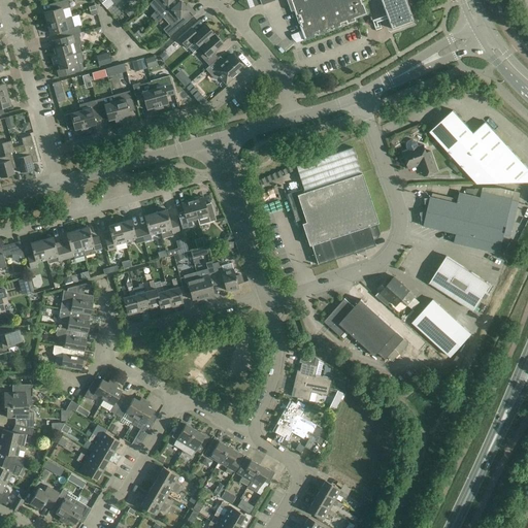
[(43,12),(46,24),(65,19),(62,9),(70,7),(67,0),(62,0),(53,3),(54,9),(43,12)]
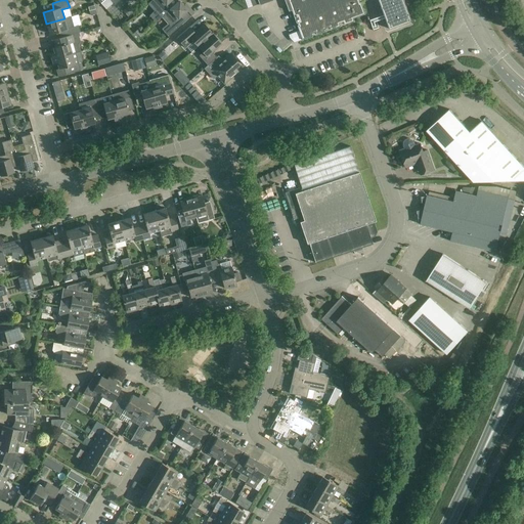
[(156,22),(162,16),(179,1),(180,0),(151,0),(148,4),(155,11),(149,15),(156,22)]
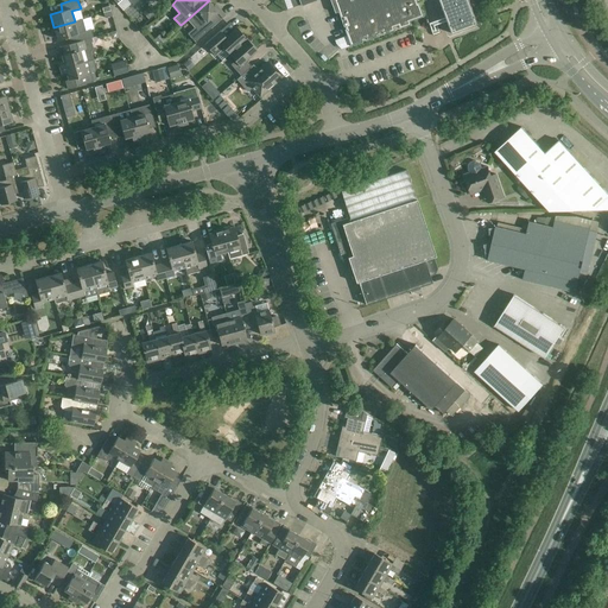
[(298,0),(299,5),(301,5),(315,0),(336,0),(336,1),(335,2),(343,26),(344,26),(346,29),(344,30),(350,46),(362,42),(361,38),(366,37),(367,40),(379,36),(378,33),(382,31),(382,35),(394,30),(393,27),(398,25),(399,29),(411,24),(410,21),(423,17),(418,2),(417,2),(416,0),(438,0),(450,33),(476,24),(467,0),(298,0)]
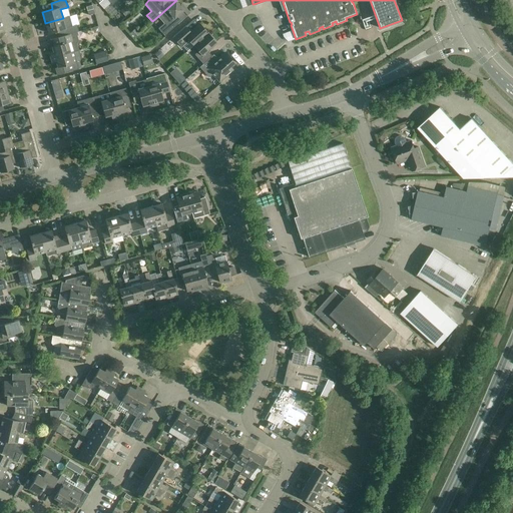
[(158,16),(164,23),(158,28),(164,35),(189,13),(183,6),(181,8),(175,1),(158,16)]
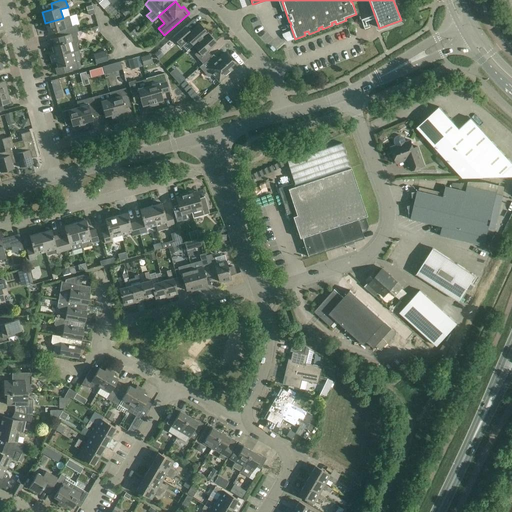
[(61,36),(69,34),(76,32),(78,31),(77,24),(72,26),(69,16),(63,18),(45,23),(48,33),(59,30),(61,36)]
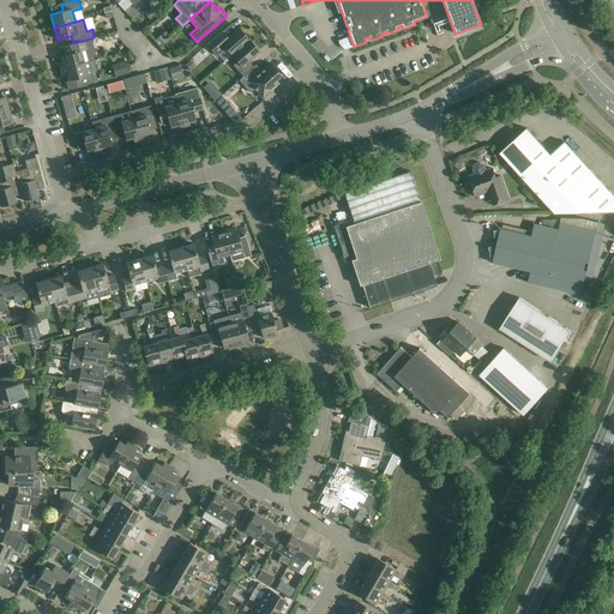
[(226,48),(232,54),(248,40),(239,28),(228,37),(222,31),(206,44),(217,55),(226,48)]
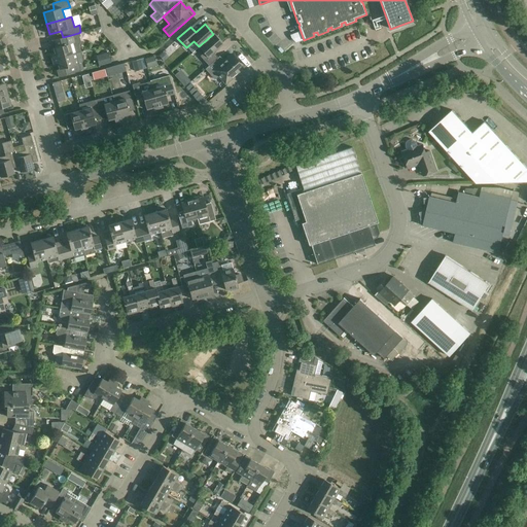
[(71,35),(63,37),(53,40),(55,47),(54,47),(55,54),(54,55),(51,56),(53,60),(80,51),(78,44),(80,40),(78,33),(71,35)]
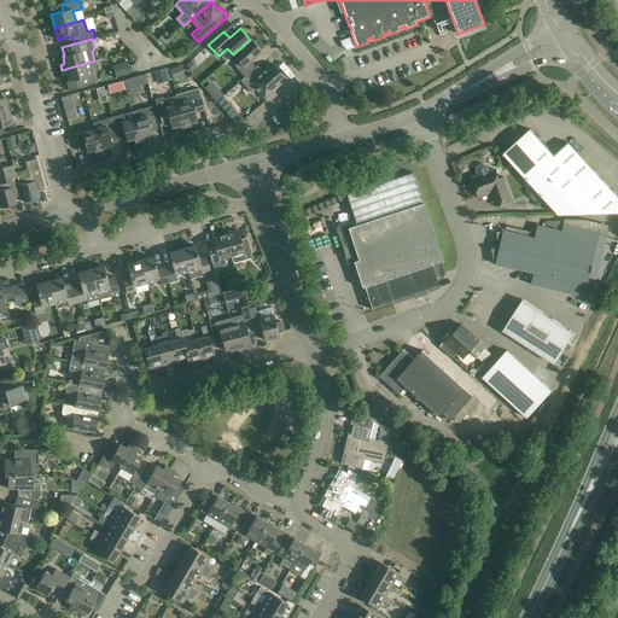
[(250,40),(233,54),(239,62),(234,65),(243,75),(235,81),(238,83),(256,68),(250,60),(261,52),(250,40)]
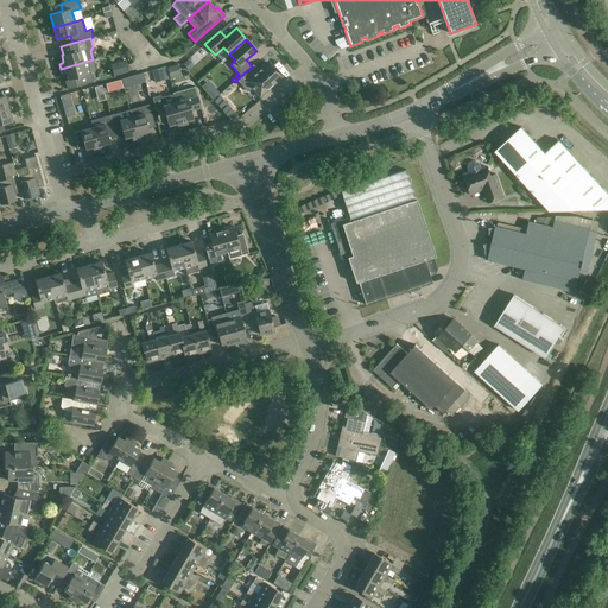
[(93,59),(61,69),(62,73),(64,71),(67,73),(68,80),(74,77),(76,86),(93,81),(90,70),(94,69),(95,68),(93,59)]
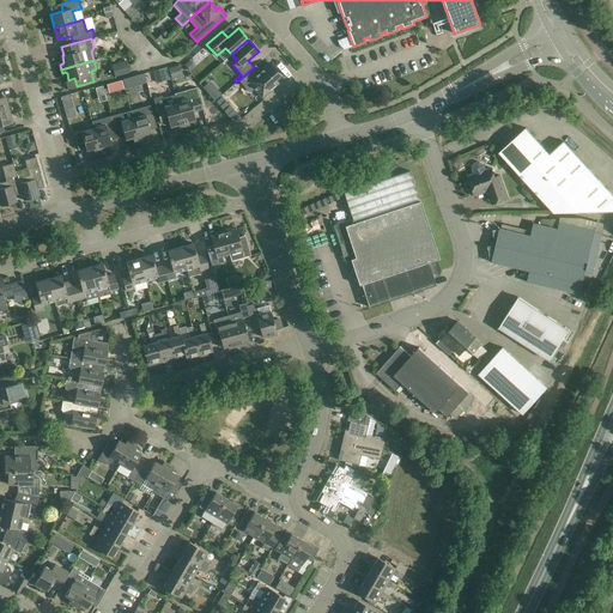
[(129,72),(128,70),(125,60),(111,65),(115,77),(129,72)]
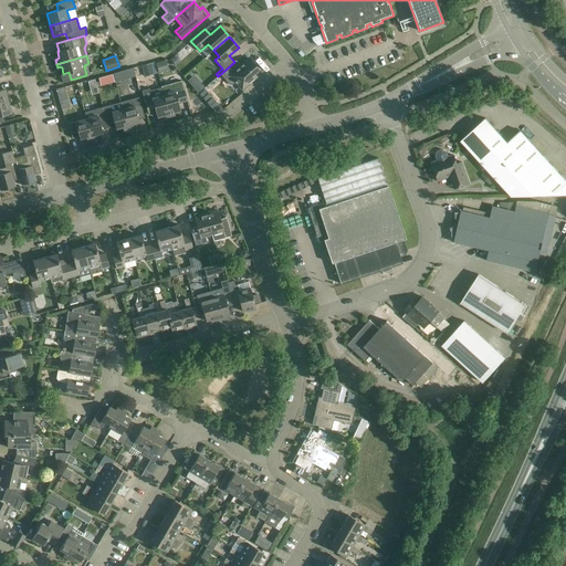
[(248,58),(240,65),(232,72),(237,77),(233,81),(242,90),(257,76),(253,73),(258,69),(248,58)]
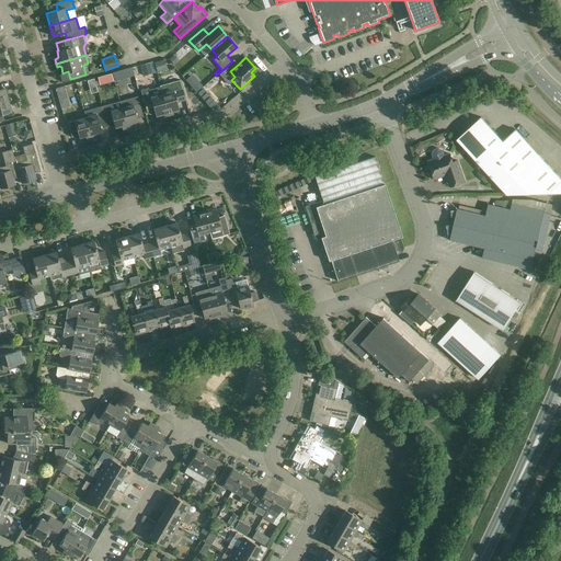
[(163,60),(141,64),(142,73),(157,71),(156,66),(163,65),(163,60)]
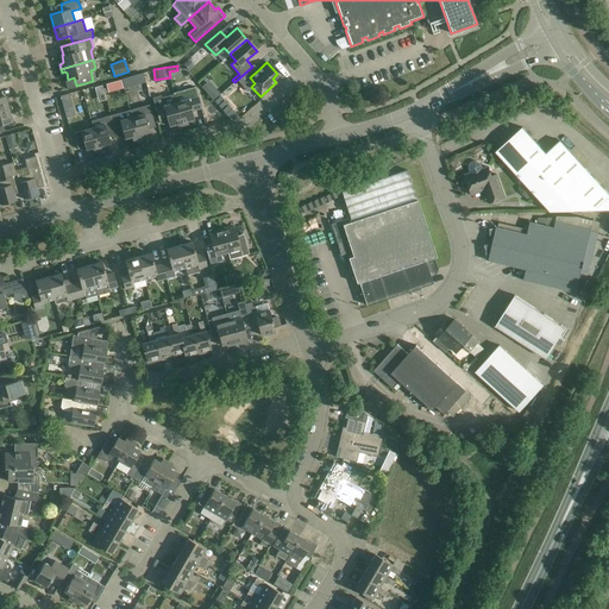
[(120,77),(124,87),(144,81),(142,71),(120,77)]
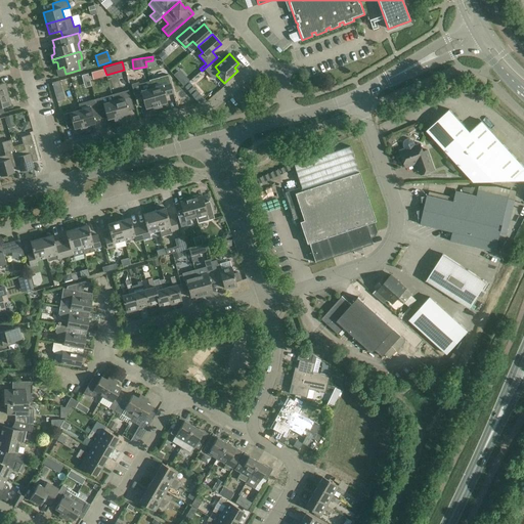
[(103,69),(91,73),(93,79),(105,76),(103,69)]
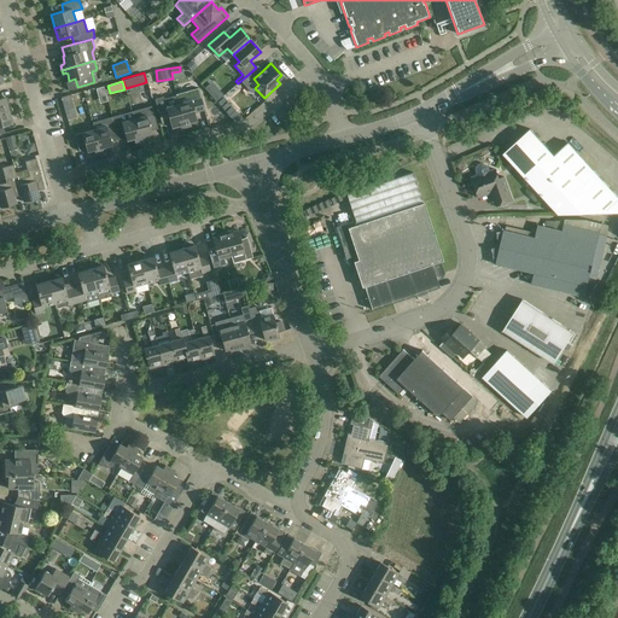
[(103,87),(95,89),(98,95),(101,97),(105,95),(103,87)]
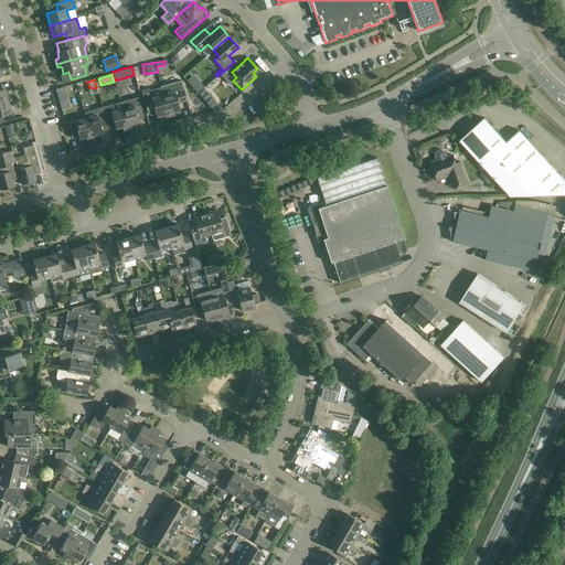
[(201,83),(194,88),(198,93),(203,87),(204,87),(201,83)]
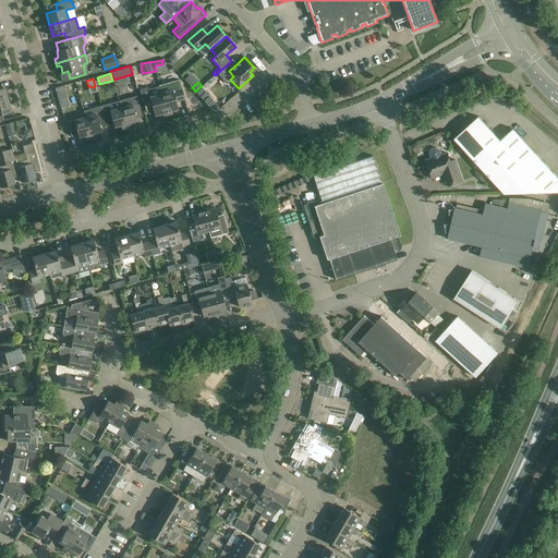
[(63,85),(56,88),(58,97),(59,99),(59,102),(63,100),(67,96),(63,85)]
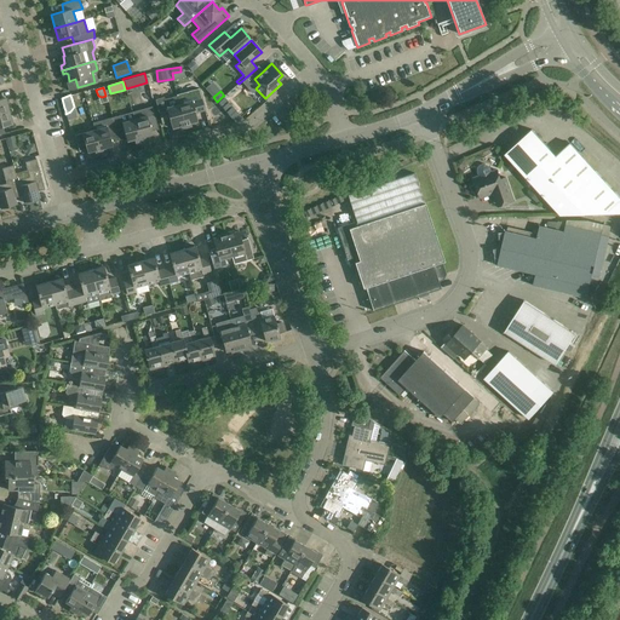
[(185,127),(179,104),(177,96),(165,99),(164,97),(155,99),(161,122),(170,120),(172,128),(181,126),(182,128),(185,127)]
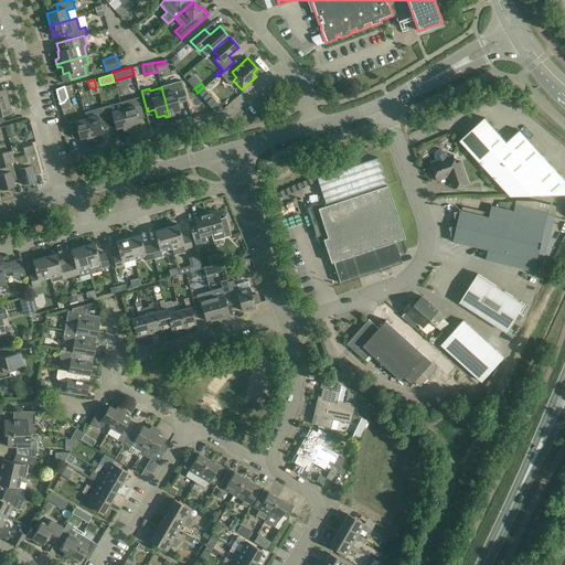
[(163,95),(169,116),(173,115),(172,113),(180,110),(178,103),(185,100),(181,87),(174,89),(174,92),(163,95)]
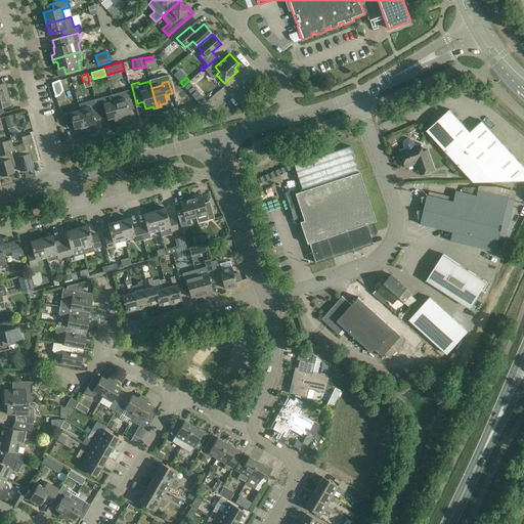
[(183,86),(194,98),(200,93),(188,81),(183,86)]
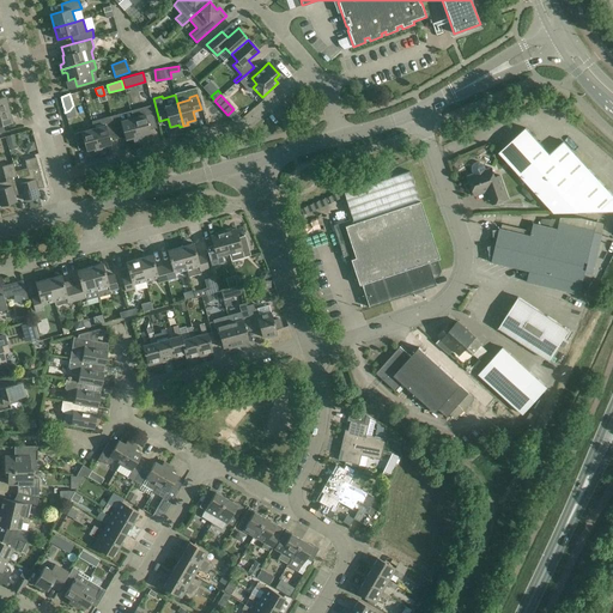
[(131,110),(139,140),(144,139),(143,137),(143,134),(150,133),(150,129),(157,127),(151,105),(131,110)]
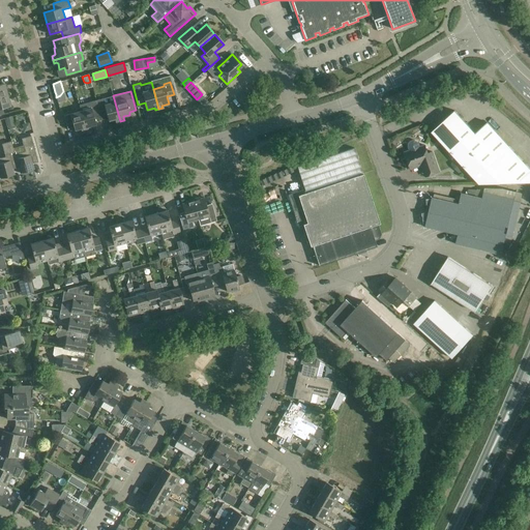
[(7,95),(0,96),(0,114),(1,115),(0,109),(0,108),(10,106),(7,95)]
